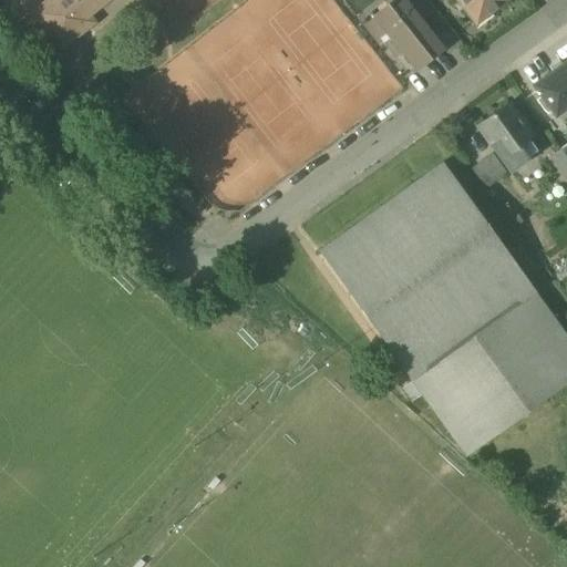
[(57,51),(95,21),(89,13),(106,0),(44,0),(28,13),(57,51)]
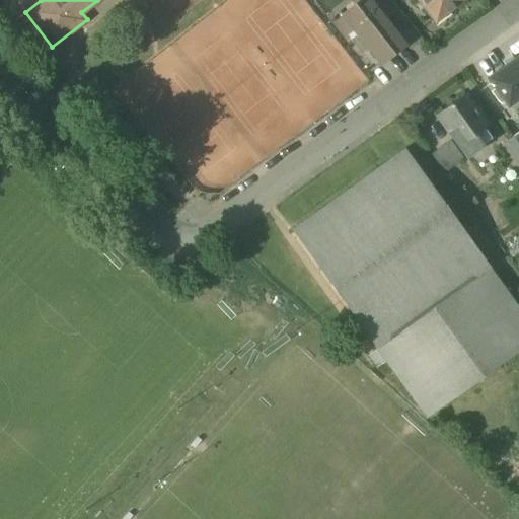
[(460,0),(419,0),(438,24),(452,13),(449,9),(460,0)]
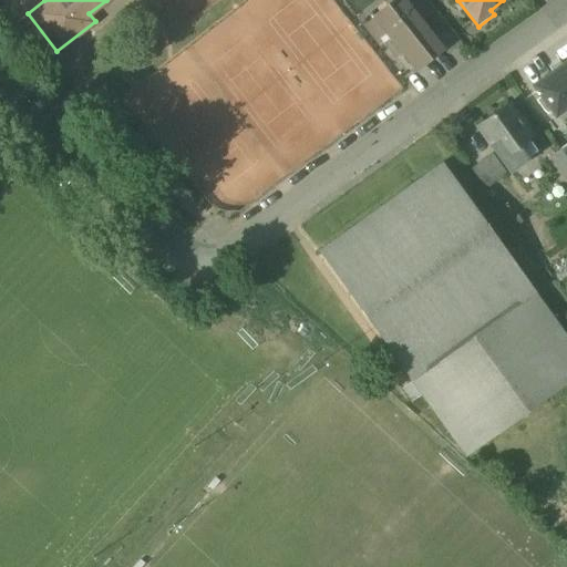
[(431,33),(409,4),(397,13),(390,6),(373,18),(390,39),(389,40),(400,54),(402,53),(414,70),(443,49),(431,33)]
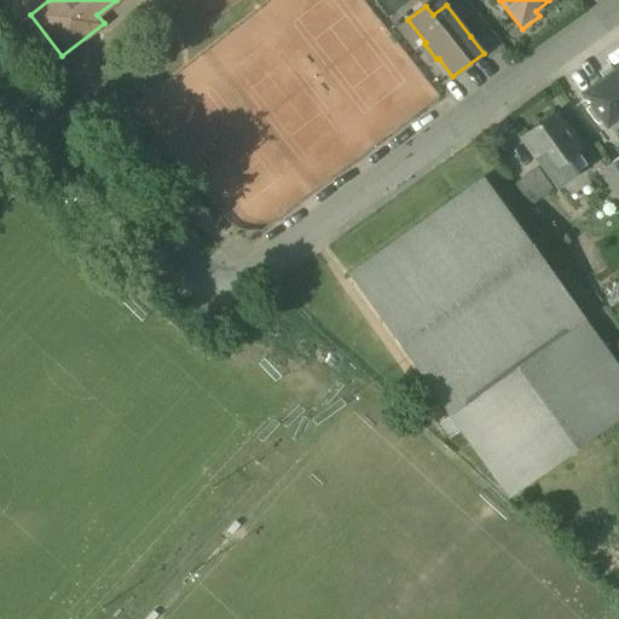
[(499,51),(481,28),(470,36),(484,53),(489,59),(499,51)]
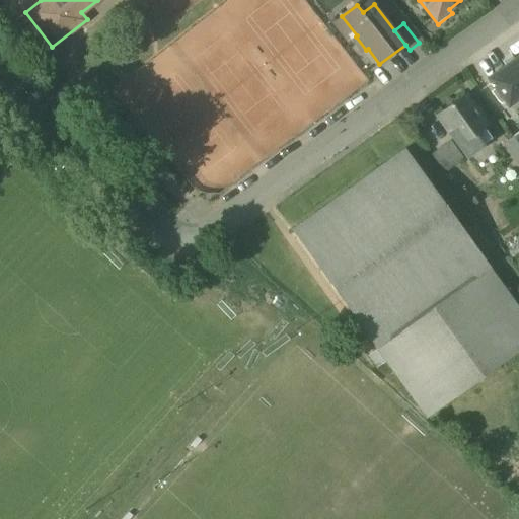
[(518,57),(488,79),(491,83),(490,84),(492,88),(494,87),(508,106),(518,98),(518,57)]
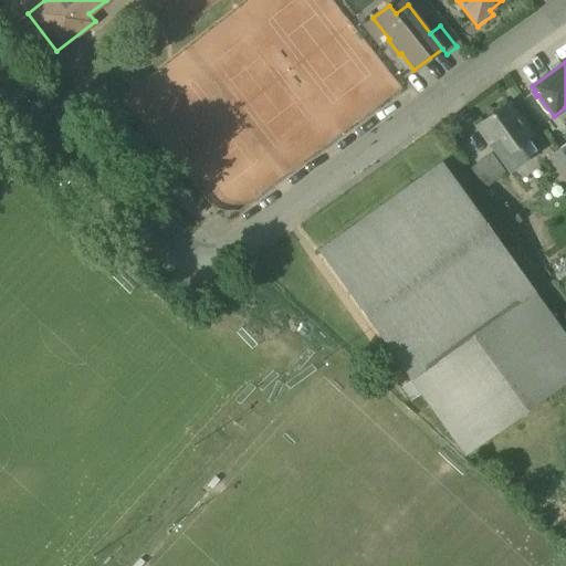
[(511,103),(478,126),(511,171),(527,160),(517,147),(534,135),(511,103)]
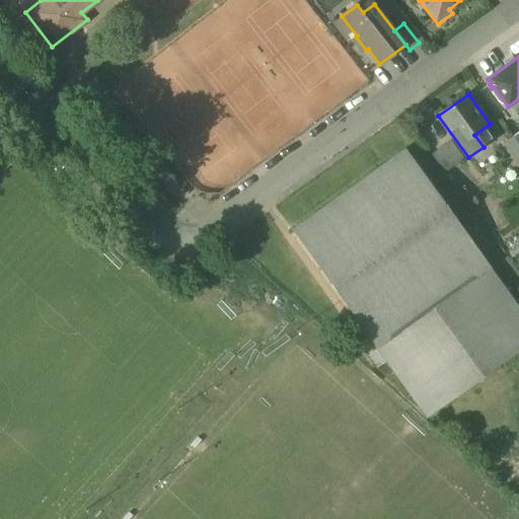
[(452,140),(432,154),(445,173),(466,159),(452,140)]
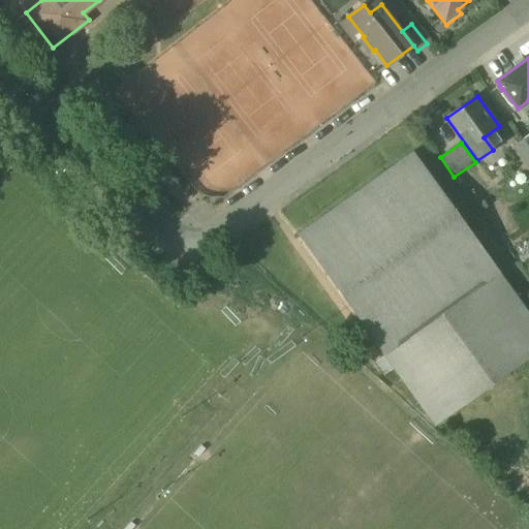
[(528,310),(416,151),(299,232),(384,356),(378,360),(375,363),(384,375),(393,369),(433,428),(528,361),(528,310)]
